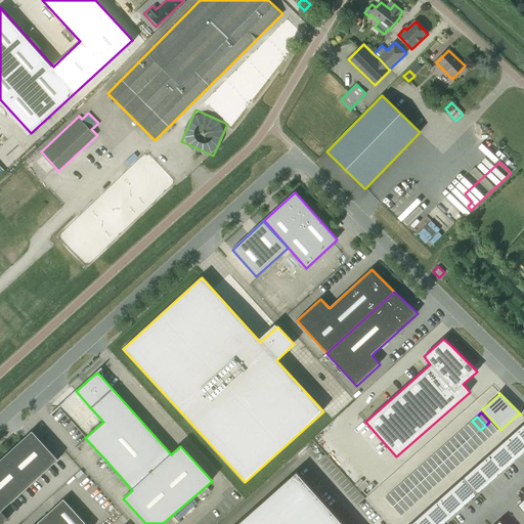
[(472,421),(468,425),(476,434),(480,430),(472,421)]
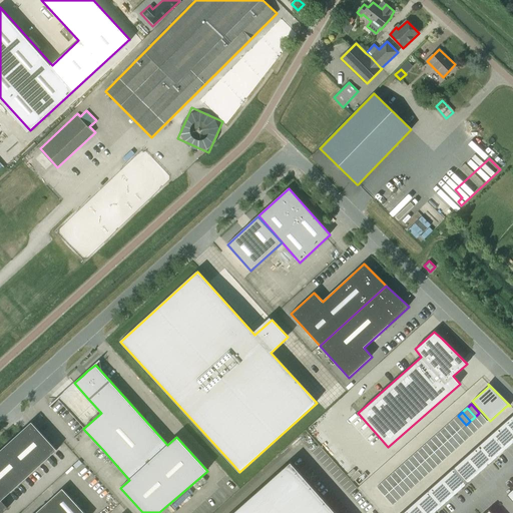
[(479,413),(475,417),(483,426),(487,422),(479,413)]
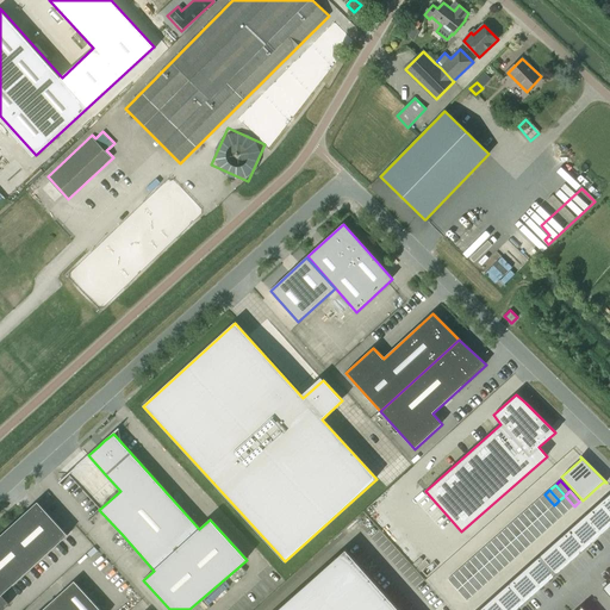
[(609,492),(599,503),(609,515),(609,492)]
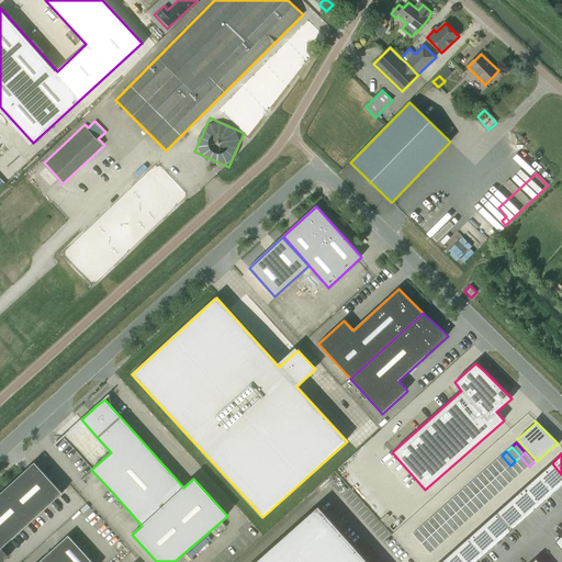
[(502,456),(496,460),(505,470),(510,465),(502,456)]
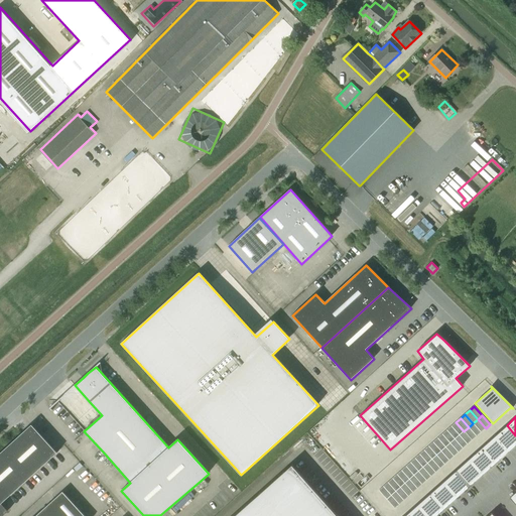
[(478,419),(473,423),(481,432),(486,428),(478,419)]
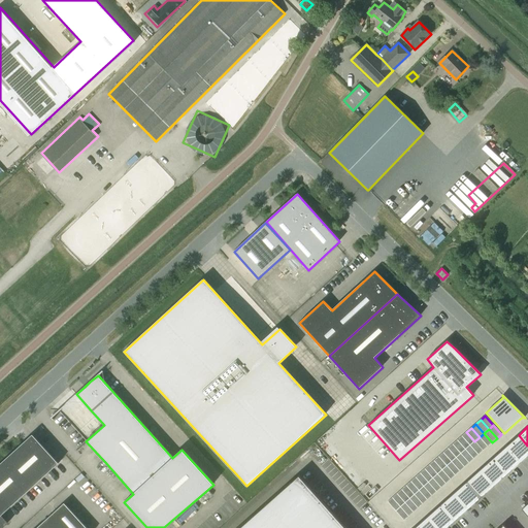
[(466,432),(462,436),(470,446),(474,441),(466,432)]
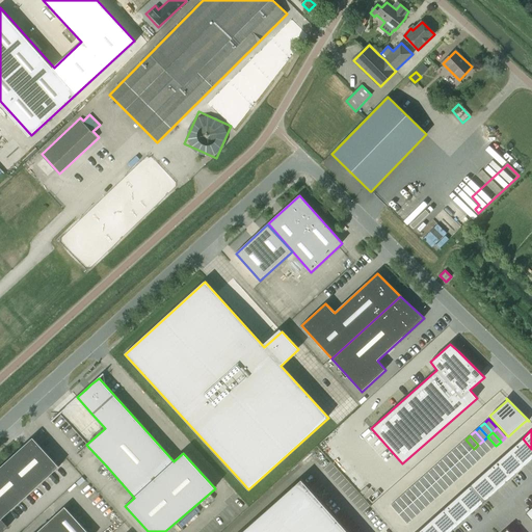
[(487,436),(483,441),(491,450),(496,446),(487,436)]
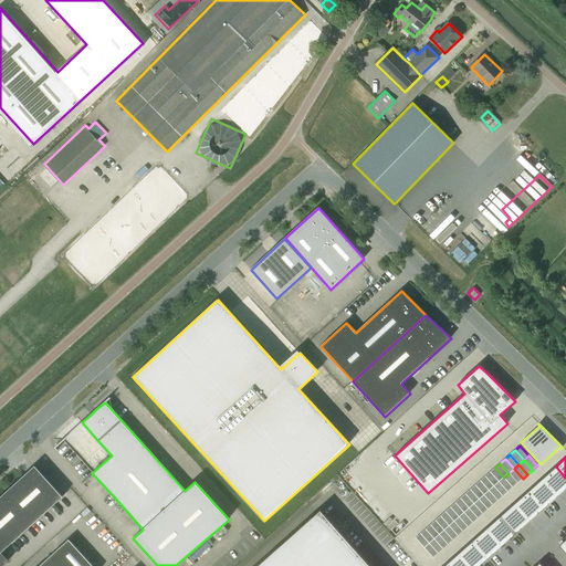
[(34,465),(0,496),(0,565),(7,559),(4,557),(6,557),(1,553),(63,496),(34,465)]
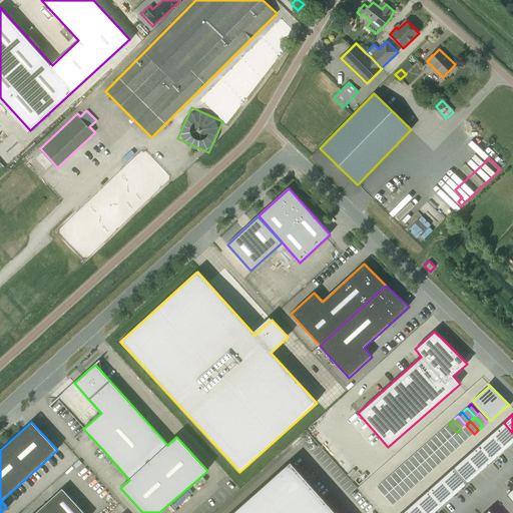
[(512,433),(504,423),(491,434),(505,450),(512,442),(512,433)]
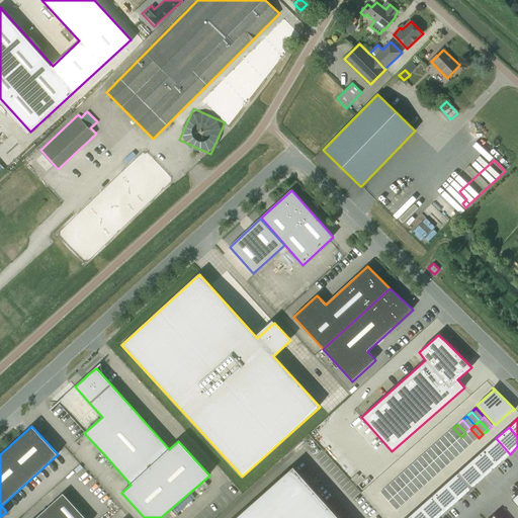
[(453,428),(448,432),(456,441),(461,437),(453,428)]
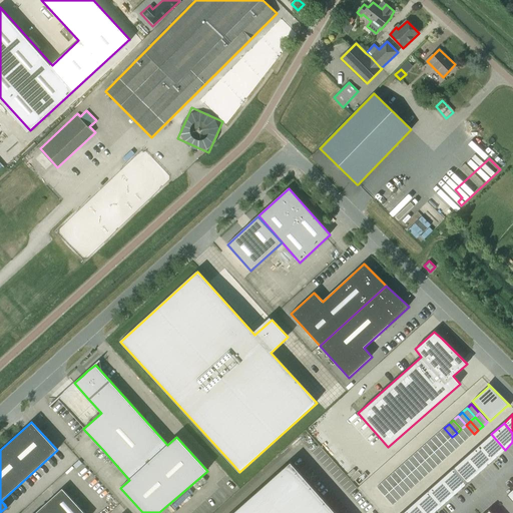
[(466,425),(461,429),(469,438),(474,434),(466,425)]
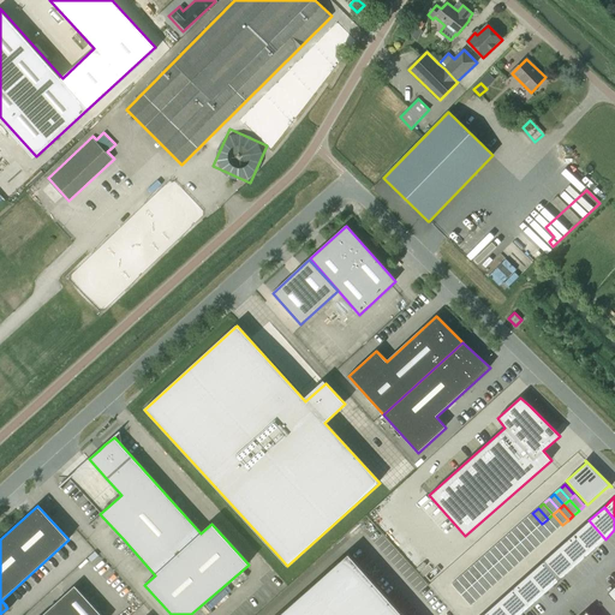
[(532,513),(527,518),(537,529),(542,524),(532,513)]
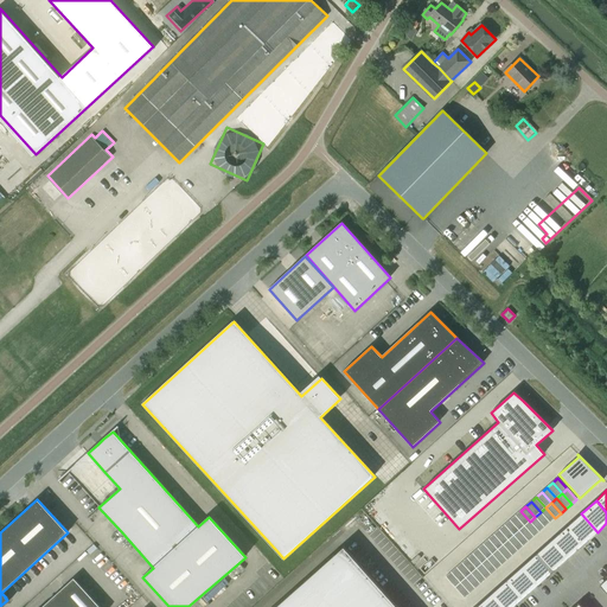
[(545,508),(541,512),(550,523),(555,518),(545,508)]
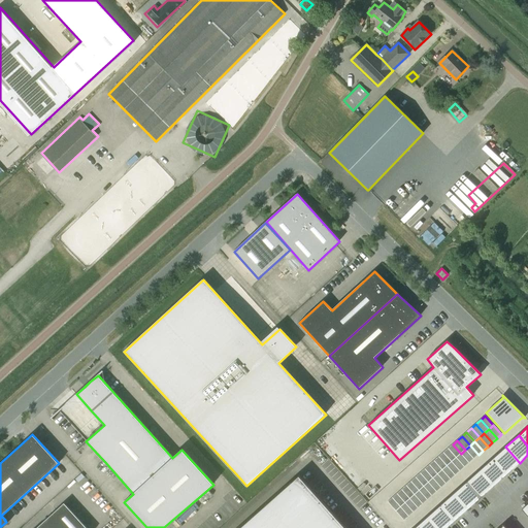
[(453,444),(448,449),(456,458),(461,454),(453,444)]
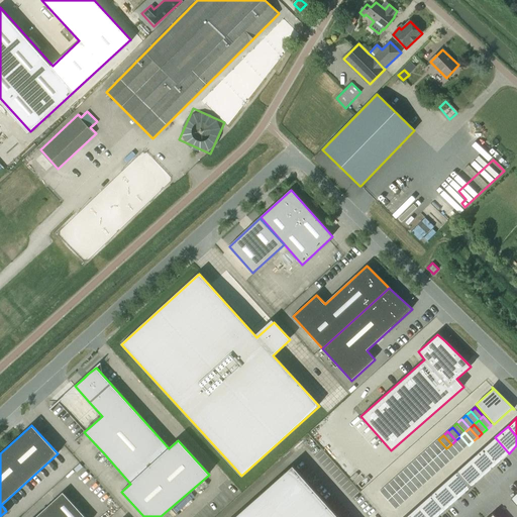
[(460,436),(455,440),(463,449),(469,445),(460,436)]
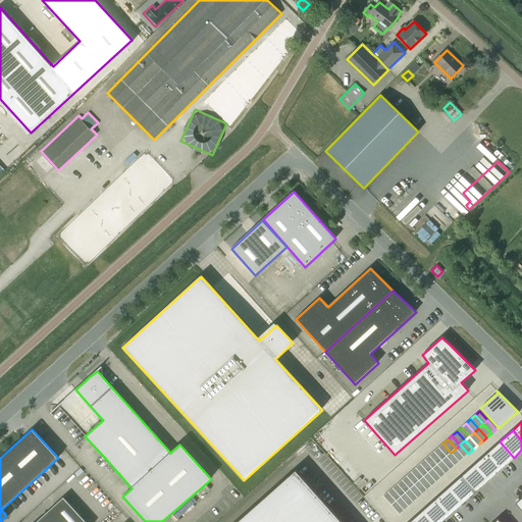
[(500,441),(487,454),(501,469),(514,458),(500,441)]
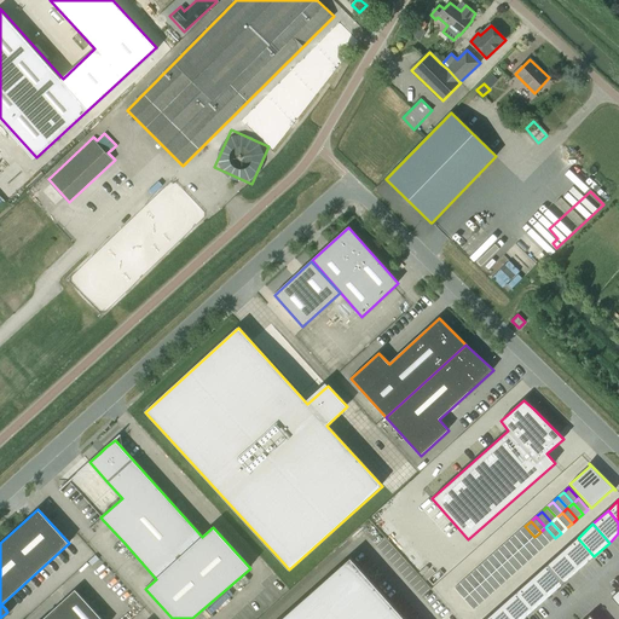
[(525,526),(520,531),(530,541),(534,537),(525,526)]
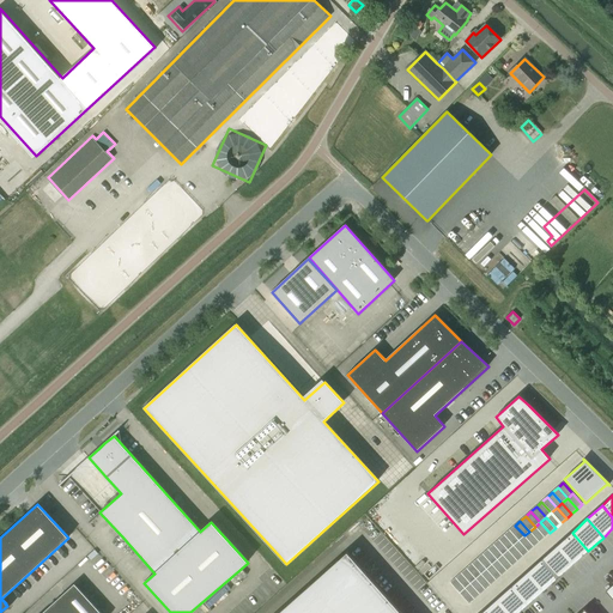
[(540,522),(535,527),(545,538),(550,533),(540,522)]
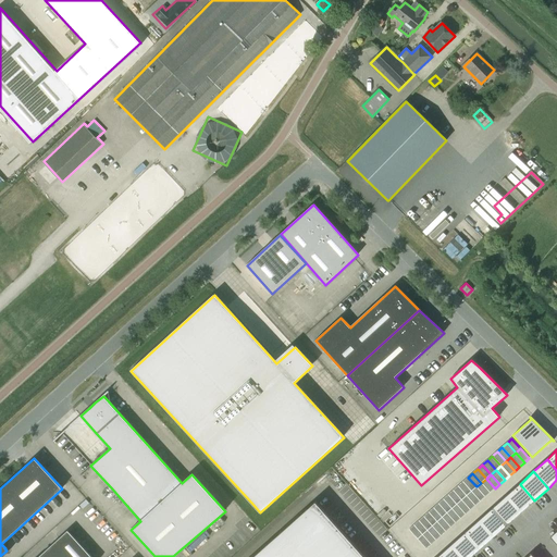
[(468,478),(462,481),(471,491),(477,486),(468,478)]
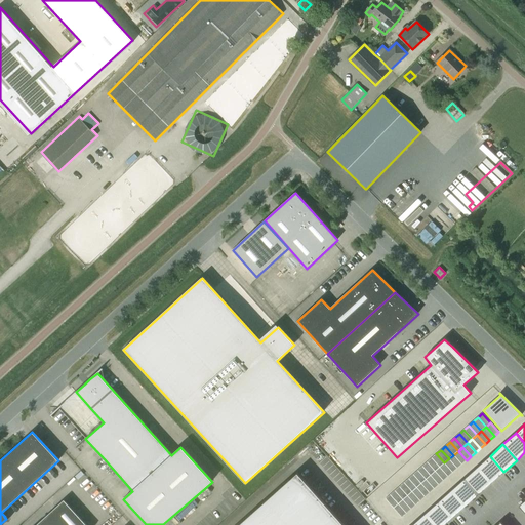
[(458,451),(453,455),(461,465),(467,460),(458,451)]
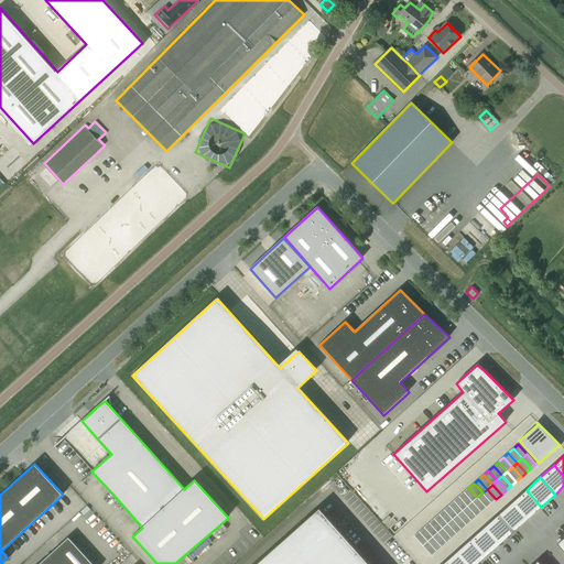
[(468,487),(464,491),(473,501),(477,497),(468,487)]
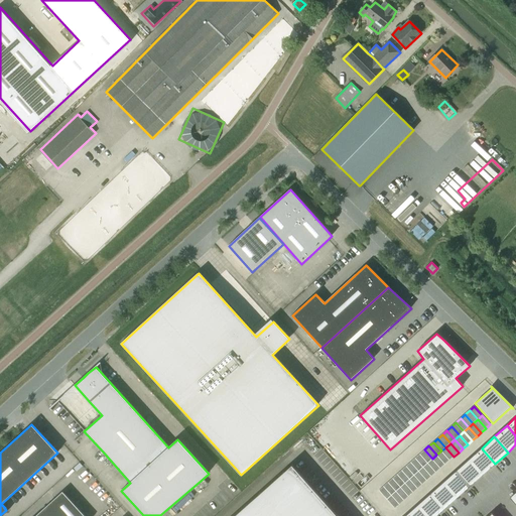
[(445,447),(441,450),(449,461),(454,457),(445,447)]
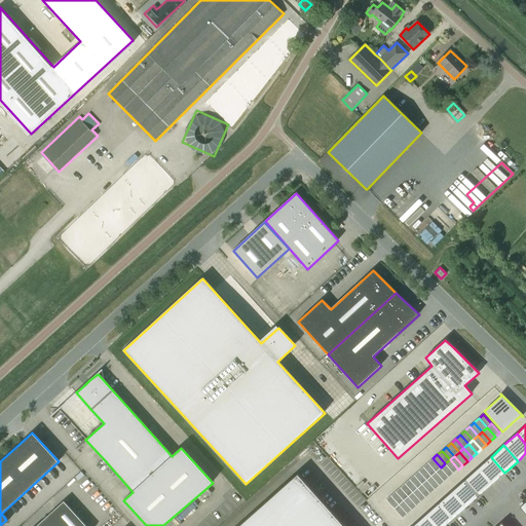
[(491,457),(478,468),(492,484),(504,473),(491,457)]
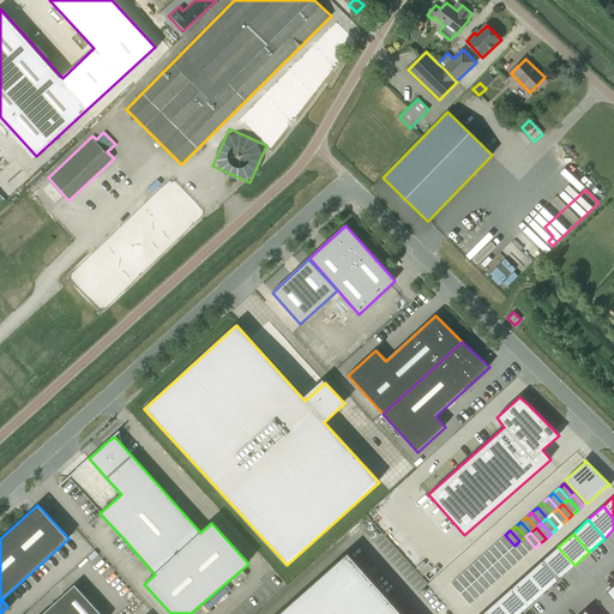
[(505,535),(499,540),(509,551),(515,546),(505,535)]
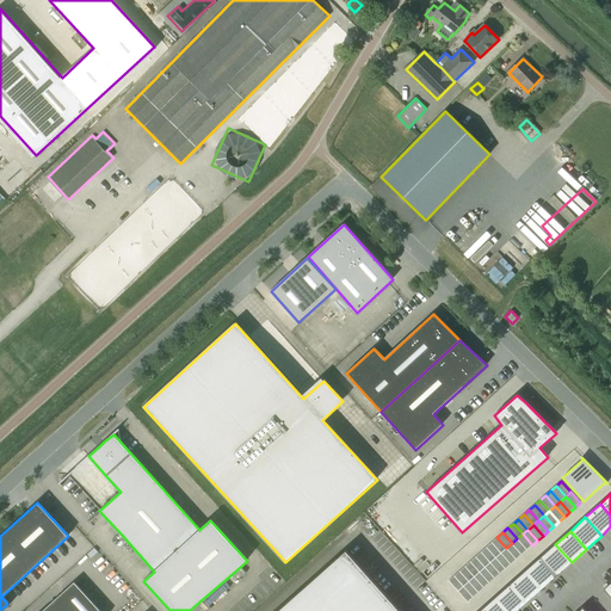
[(523,534),(517,538),(526,549),(532,545),(523,534)]
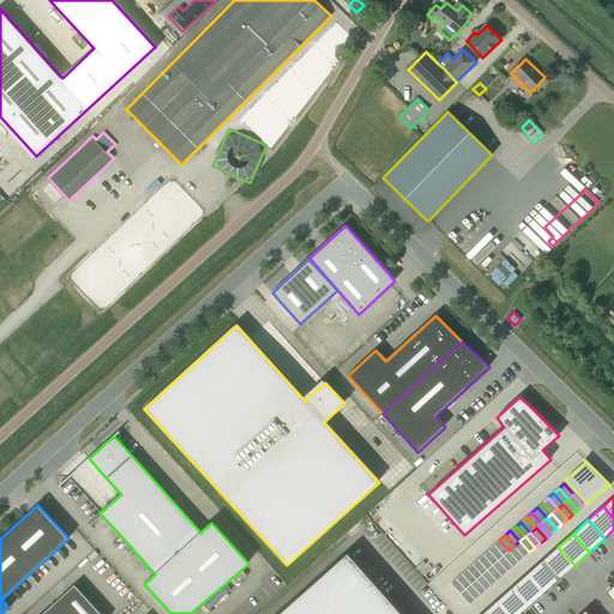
[(499,540),(494,545),(504,555),(509,551),(499,540)]
